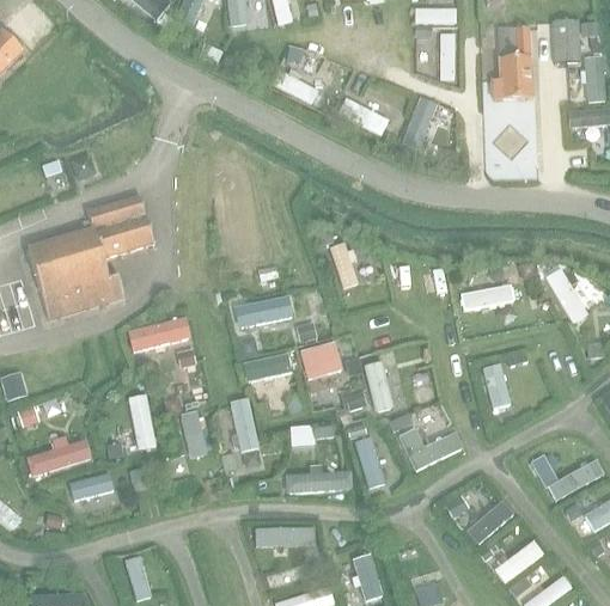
[(128,0),(156,22),(157,19),(164,11),(171,1),(170,0),(128,0)]
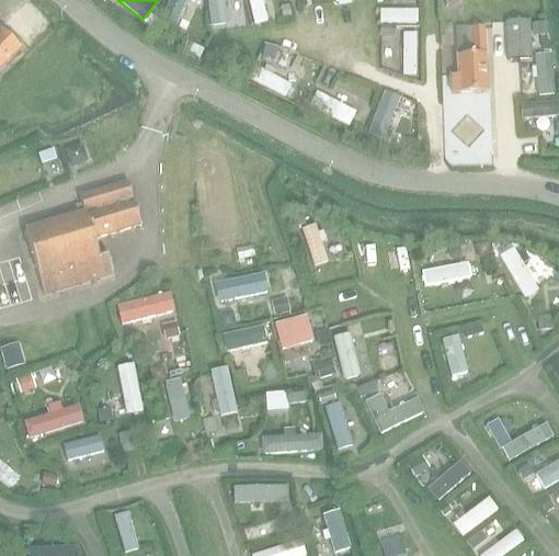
[(187,0),(171,0),(159,26),(172,33),(187,0)]
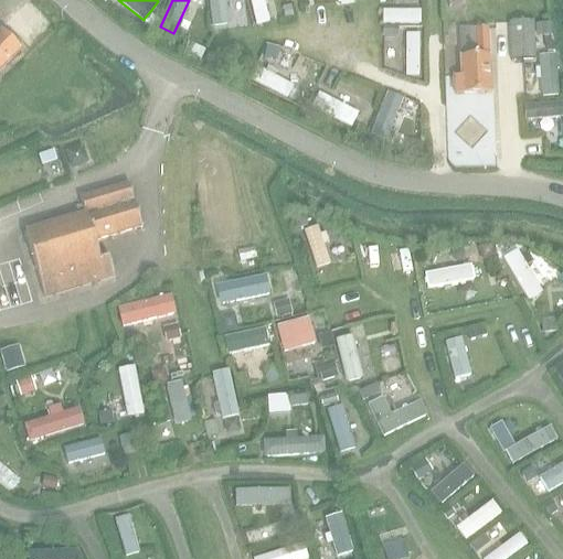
[(209,0),(212,25),(225,24),(223,0),(209,0)]
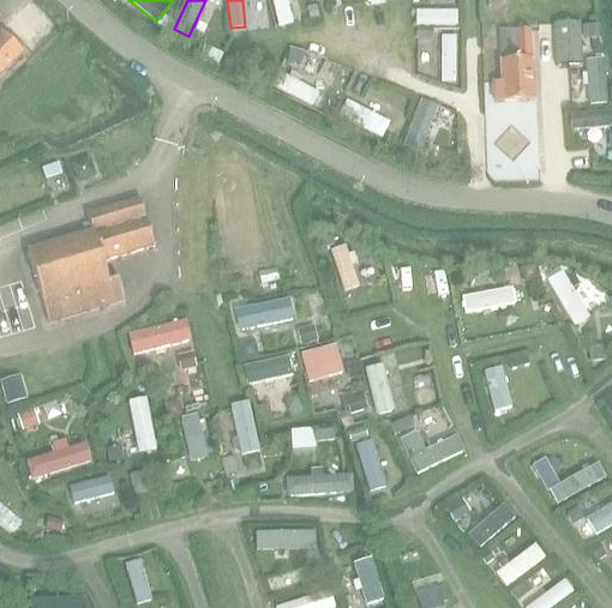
[(273,0),(279,25),(294,22),(288,0),(273,0)]
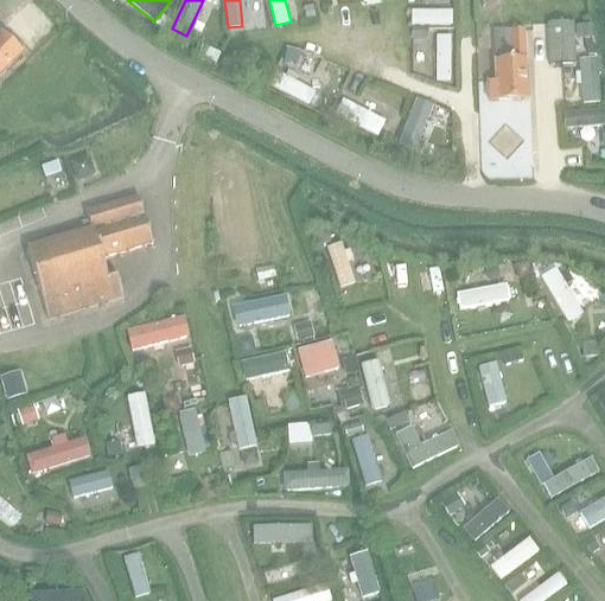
[(313,2),(304,4),(305,16),(316,14),(313,2)]
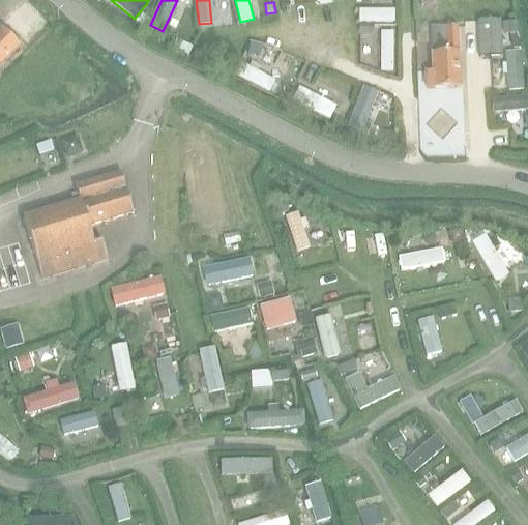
[(359,20),(396,20),(396,7),(359,7),(359,20)]
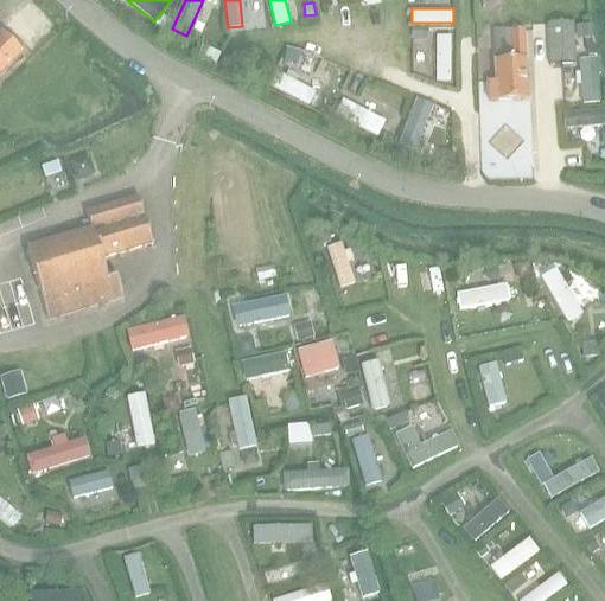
[(163,11),(155,19),(164,26),(171,17),(163,11)]
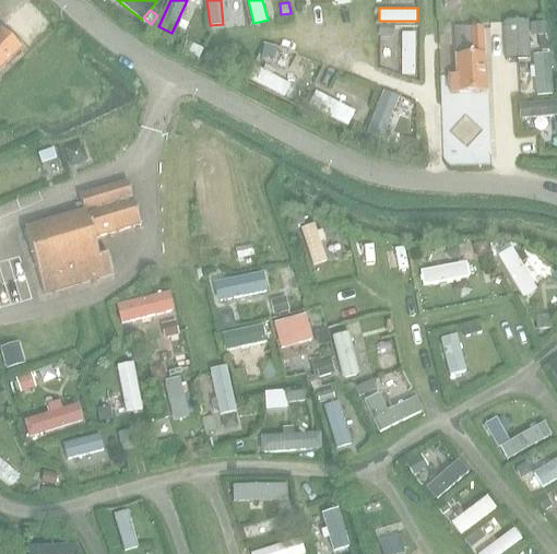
[(506,16),(507,56),(531,55),(530,33),(529,20),(530,15),(506,16)]
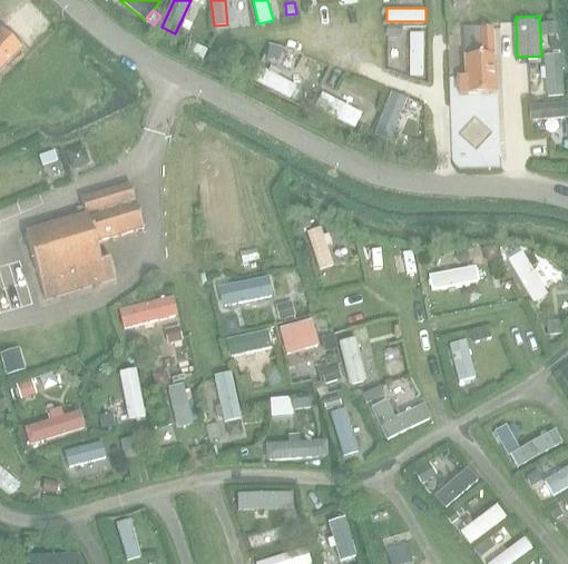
[(555,19),(539,20),(540,33),(555,32),(555,19)]
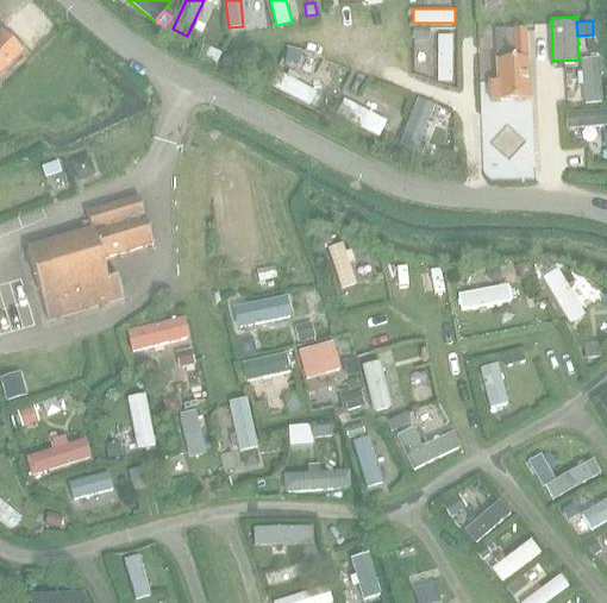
[(430,24),(413,25),(414,36),(430,35),(430,24)]
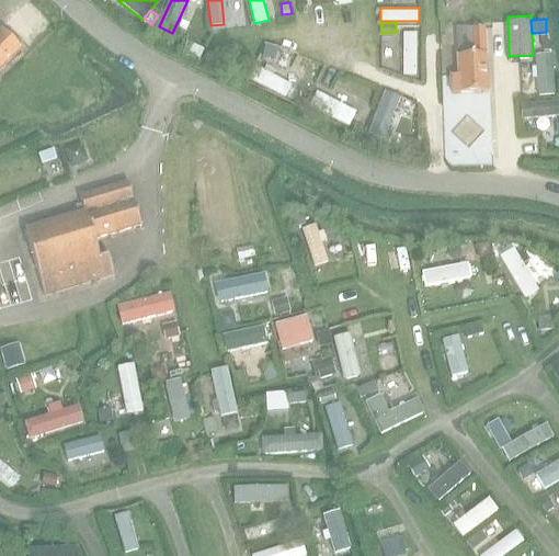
[(459,52),(458,52),(459,71),(453,71),(453,89),(489,88),(487,52),(486,23),(457,25),(459,52)]
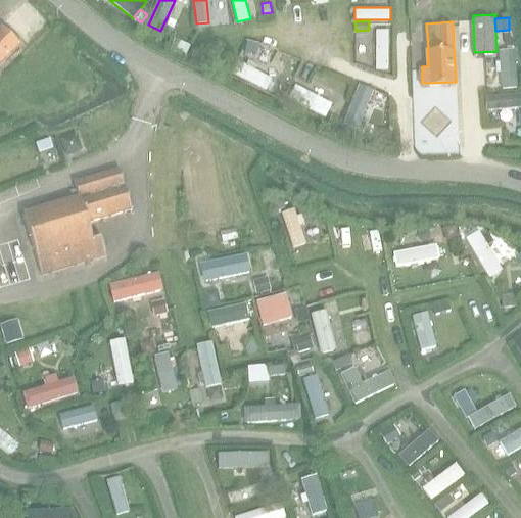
[(0,61),(20,42),(2,24),(0,26),(0,61)]
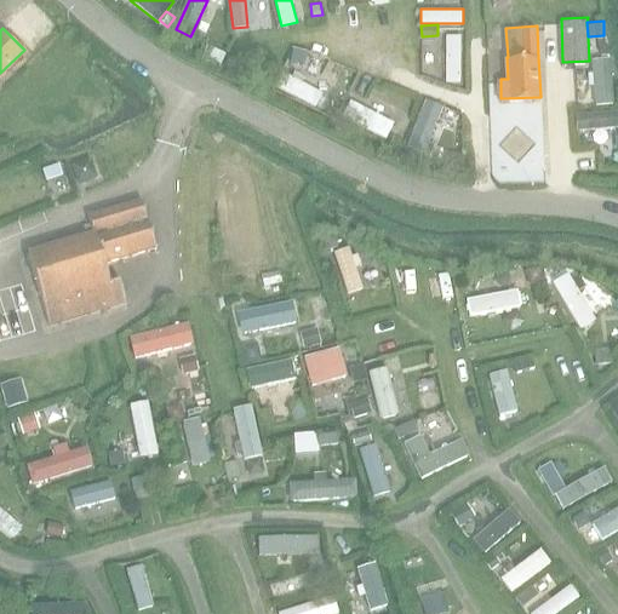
[(461,81),(461,34),(446,34),(446,81),(461,81)]
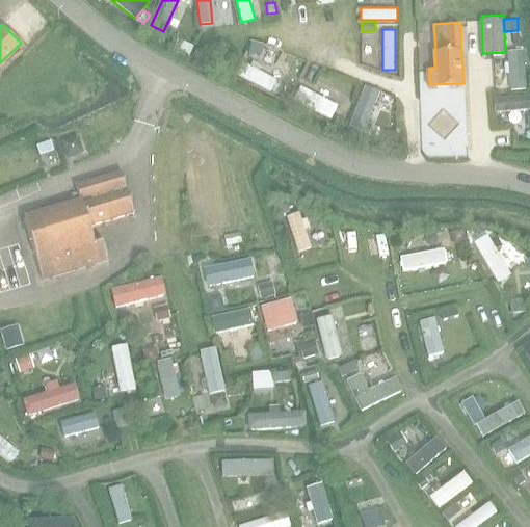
[(179,35),(174,47),(187,53),(192,43),(179,35)]
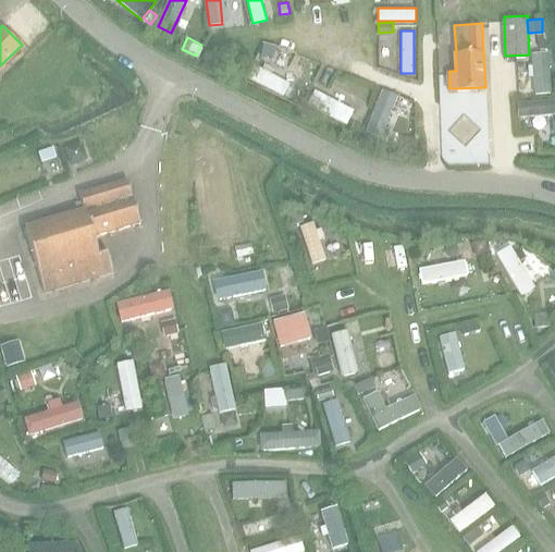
[(263,40),(260,53),(272,57),(276,44),(263,40)]
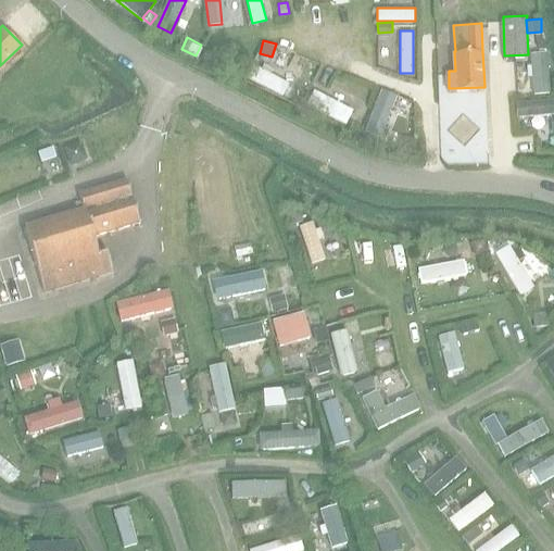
[(549,53),(530,53),(530,64),(527,64),(527,76),(530,76),(530,94),(549,94),(549,53)]
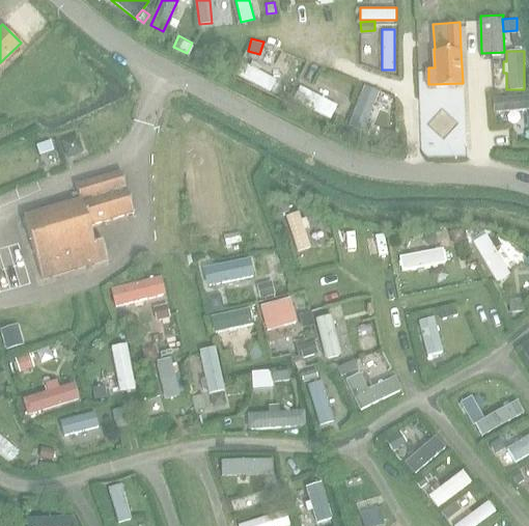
[(243,61),(237,73),(269,89),(274,78),(243,61)]
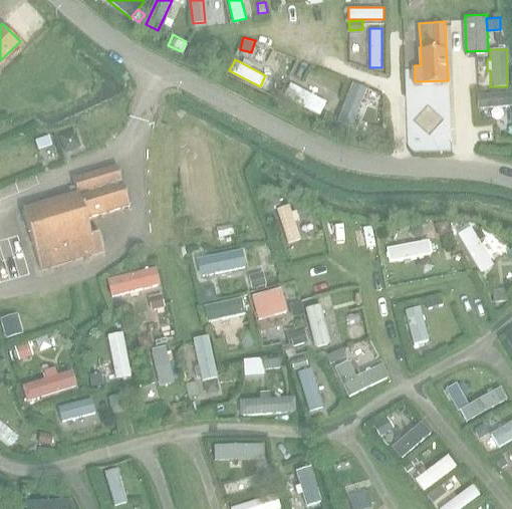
[(365,86),(353,81),(338,116),(350,121),(365,86)]
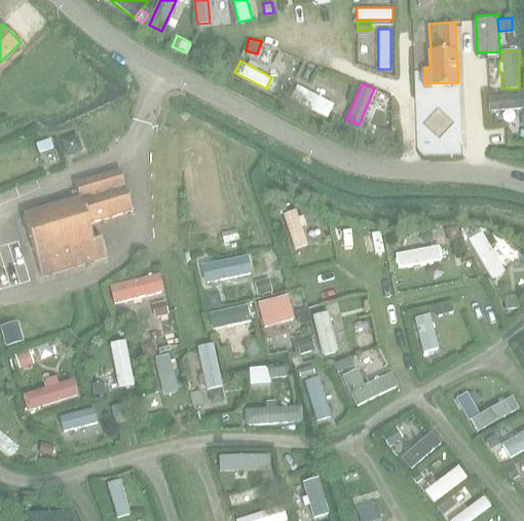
[(290,98),(328,116),(334,103),(297,84),(290,98)]
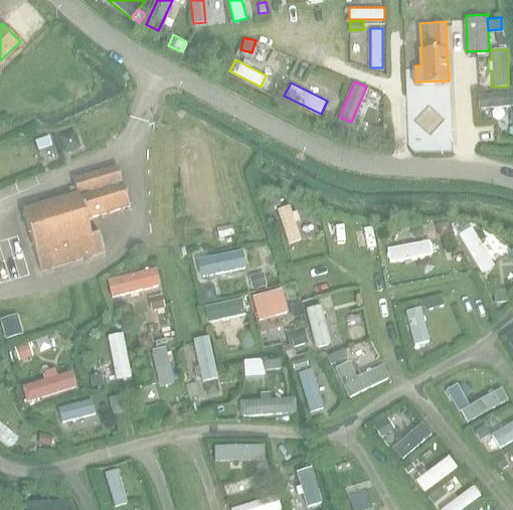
[(330,111),(325,118),(333,122),(337,115),(330,111)]
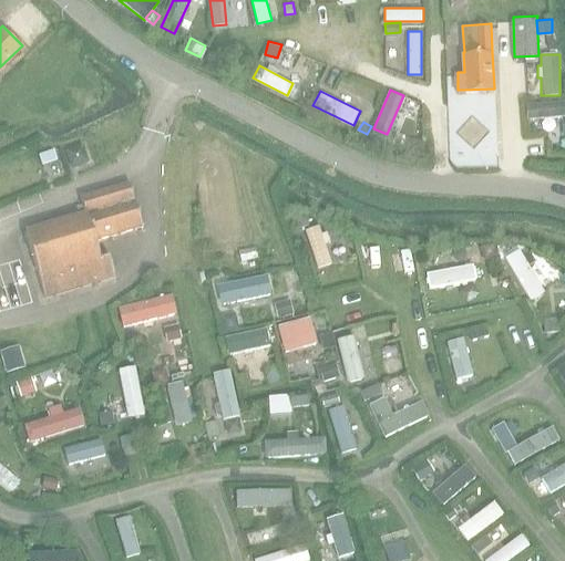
[(423,136),(409,137),(409,151),(423,149),(423,136)]
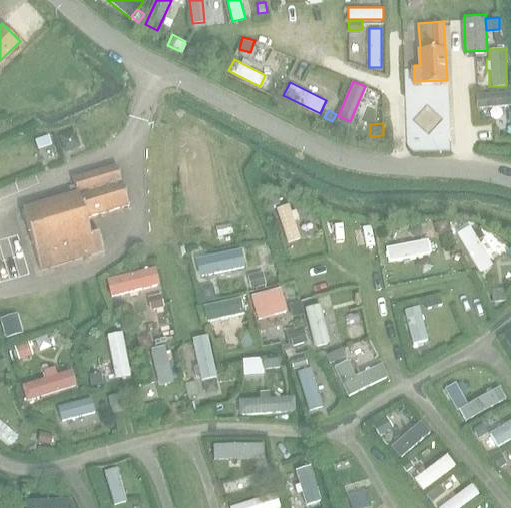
[(48,132),(35,136),(38,145),(51,141),(48,132)]
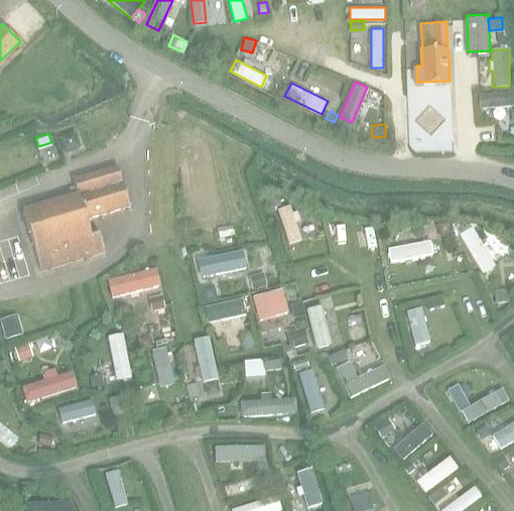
[(75,176),(79,192),(86,218),(88,217),(131,204),(119,163),(75,176)]
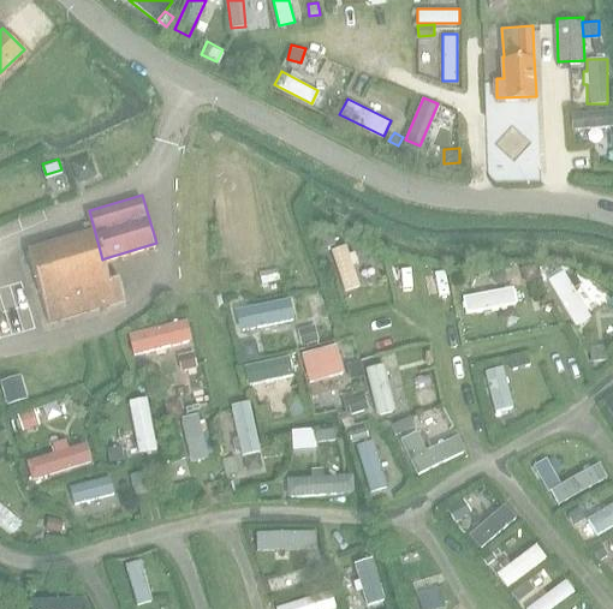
[(102,260),(94,228),(29,248),(49,320),(126,297),(119,274),(109,278),(105,258),(102,260)]
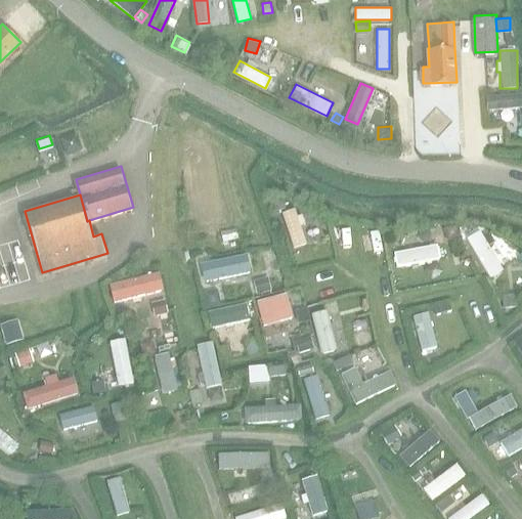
[(276,200),(273,201),(276,210),(279,209),(287,207),(283,197),(276,200)]
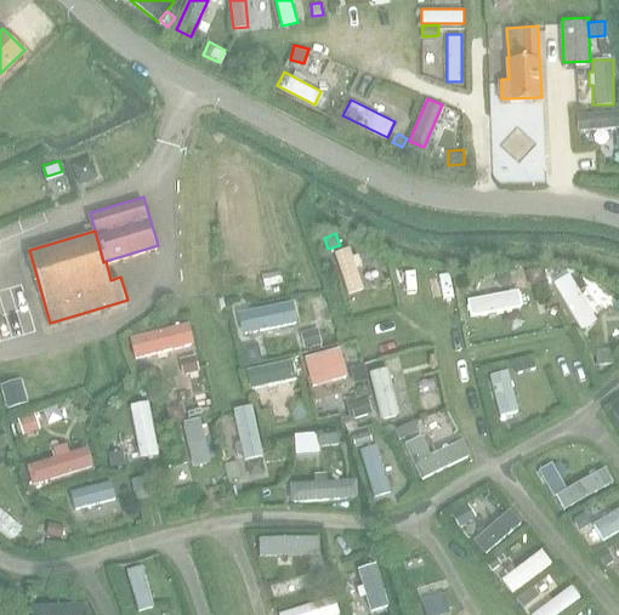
[(350,248),(334,252),(348,294),(363,289),(356,267),(362,265),(358,254),(352,256),(350,248)]
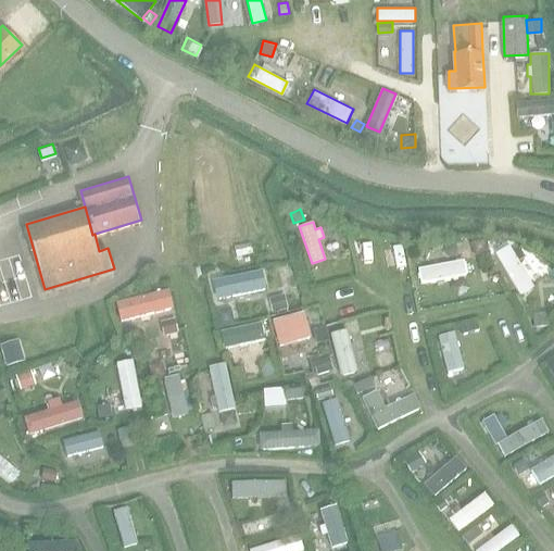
[(491,234),(490,234),(494,243),(504,238),(503,235),(500,229),(491,234)]
